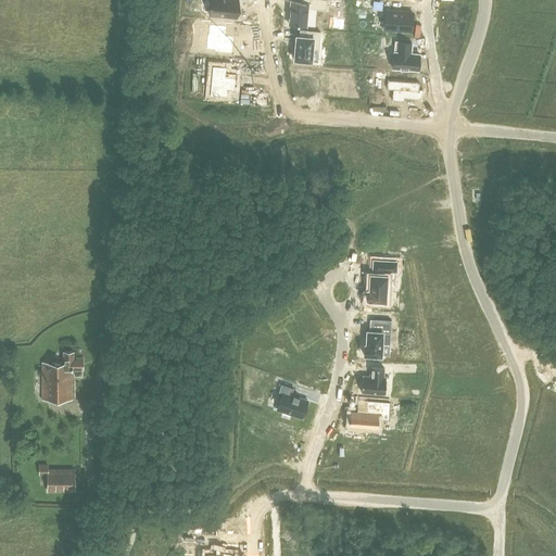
[(210,0),(210,14),(237,16),(237,0),(210,0)]
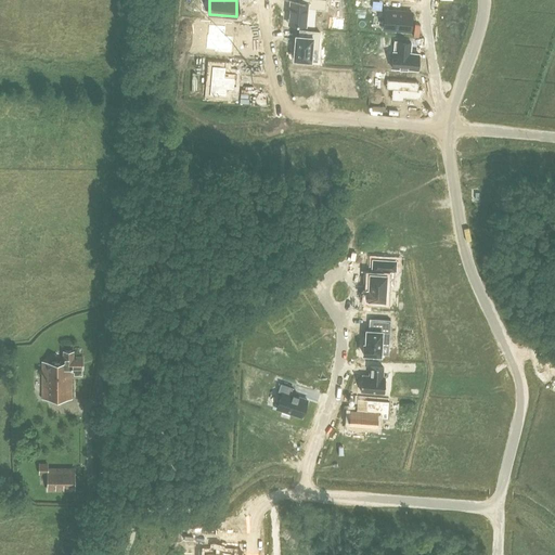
[(289,0),(287,23),(305,25),(307,7),(324,9),(324,0),(300,0),(300,1),(289,0)]
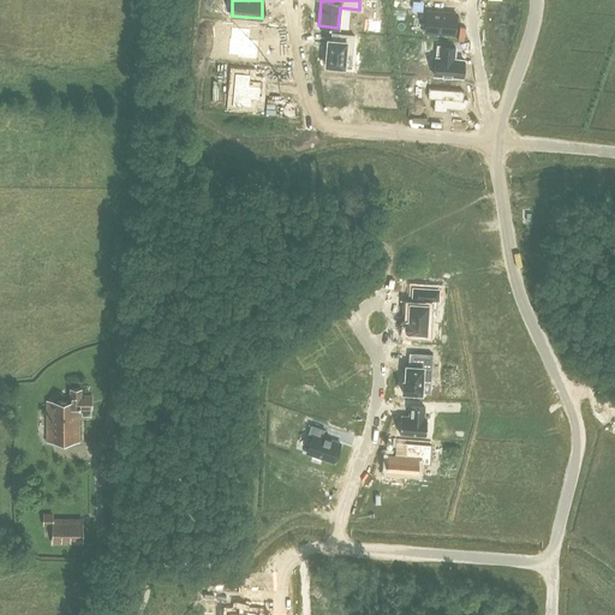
[(424,0),(418,0),(413,0),(413,9),(423,10),(424,0)]
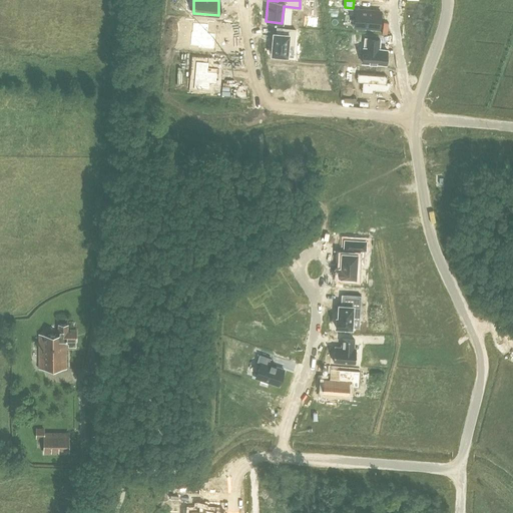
[(357,9),(356,26),(380,28),(382,12),(357,9)]
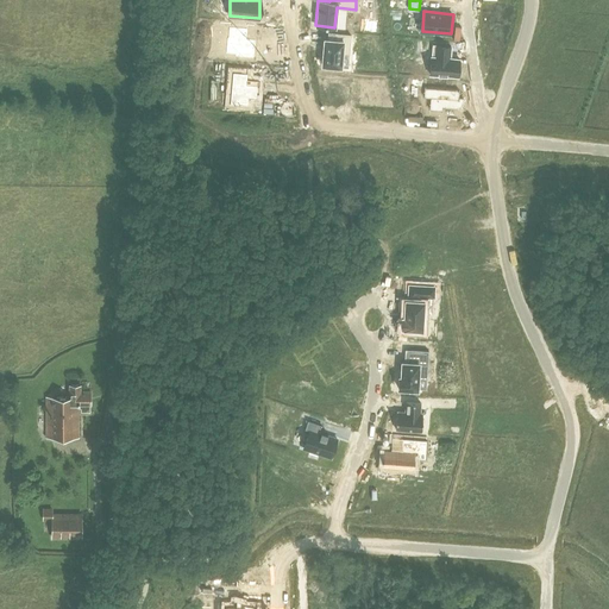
[(226,45),(226,54),(236,55),(236,57),(255,58),(256,41),(253,39),(246,39),(248,29),(230,27),(228,38),(227,38),(226,45)]
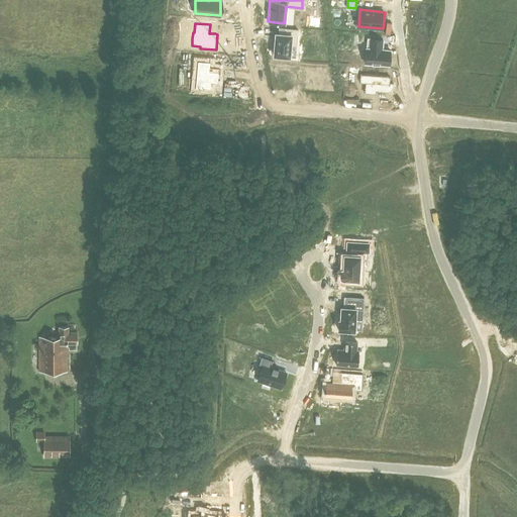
[(275,45),(274,55),(275,55),(275,57),(283,58),(283,56),(289,56),(290,44),(296,45),(298,29),(286,28),(285,34),(278,33),(276,33),(276,39),(275,39),(275,45)]
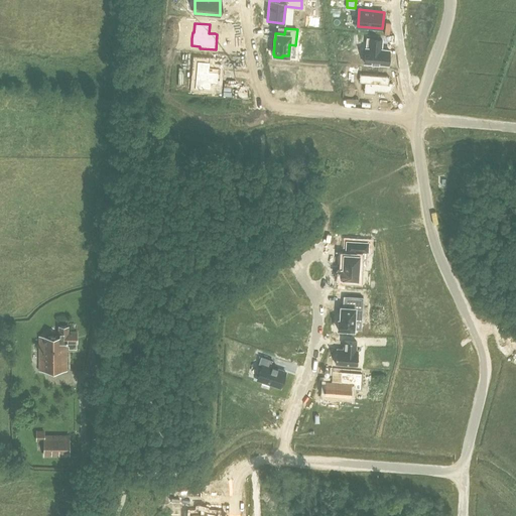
[(366,48),(364,62),(388,65),(389,50),(381,49),(382,40),(369,38),(368,48),(366,48)]
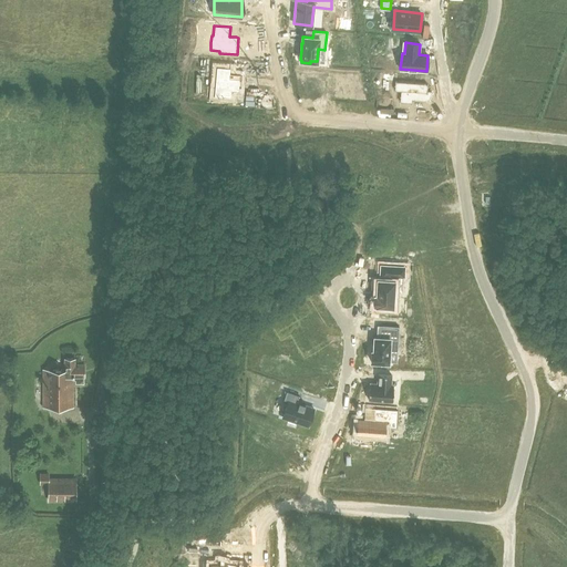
[(217,66),(214,96),(232,98),(232,91),(239,91),(240,74),(237,74),(230,73),(230,68),(226,68),(217,66)]
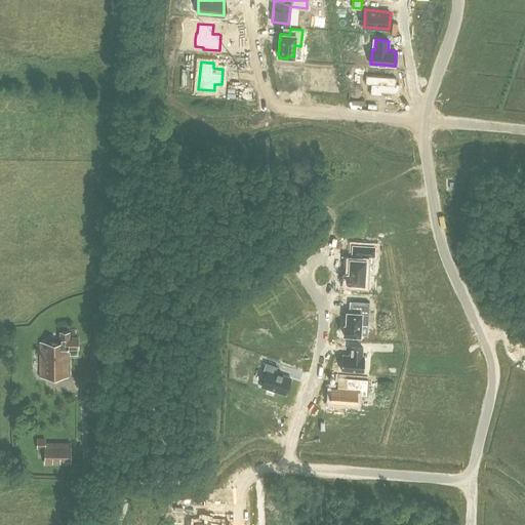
[(286,79),(285,89),(308,91),(309,77),(310,77),(311,69),(300,68),(299,68),(299,75),(289,74),(287,74),(287,75),(288,75),(288,79),(286,79)]
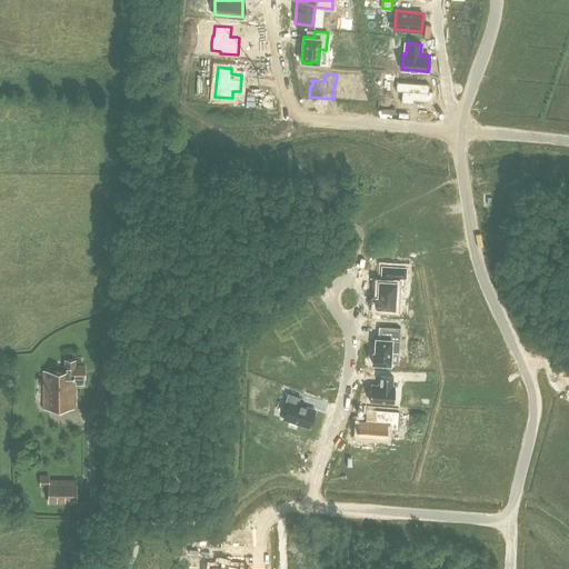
[(397,82),(396,91),(402,92),(401,103),(415,105),(415,102),(430,103),(435,95),(429,93),(429,91),(429,85),(410,83),(397,82)]
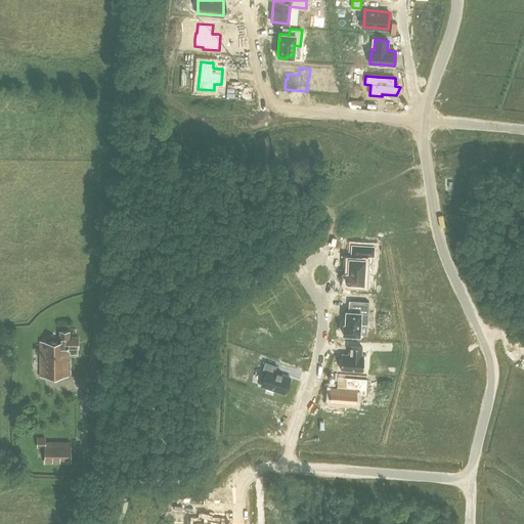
[(346,273),(346,281),(348,281),(348,282),(363,284),(364,270),(372,270),(372,256),(375,256),(375,246),(351,244),(350,255),(360,256),(359,259),(349,258),(349,269),(348,272),(348,273),(346,273)]
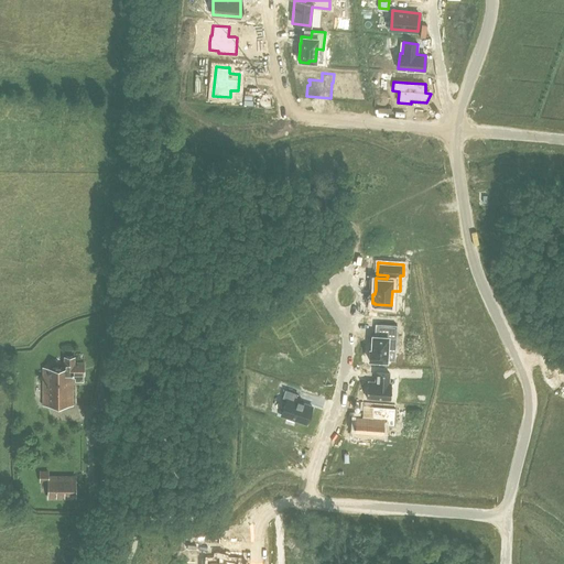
[(369,349),(369,359),(387,360),(387,359),(388,348),(396,349),(397,325),(379,324),(379,336),(375,336),(372,335),(372,344),(371,349),(370,349),(369,349)]
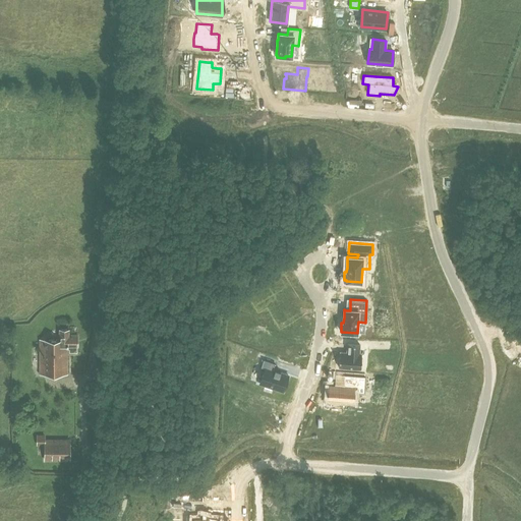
[(59,330),(59,340),(40,340),(40,373),(67,373),(67,348),(69,348),(69,352),(77,352),(77,334),(68,334),(68,329),(59,330)]
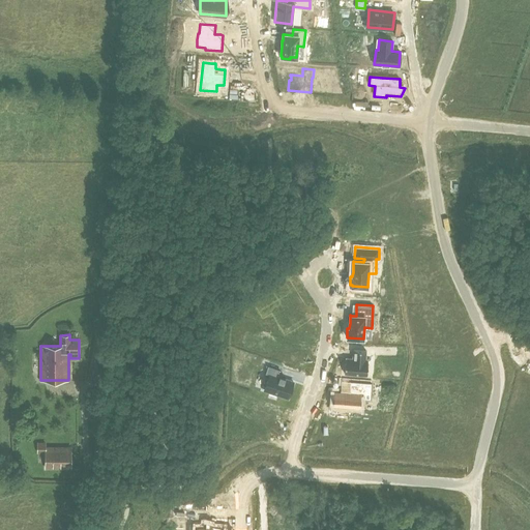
[(346,358),(345,374),(366,375),(367,359),(365,359),(366,350),(353,350),(353,356),(354,356),(354,358),(346,358)]
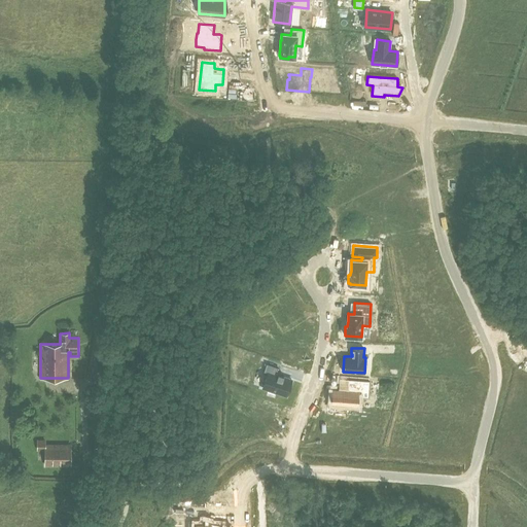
[(268,373),(262,388),(286,395),(291,380),(276,375),(278,367),(267,363),(264,372),(268,373)]
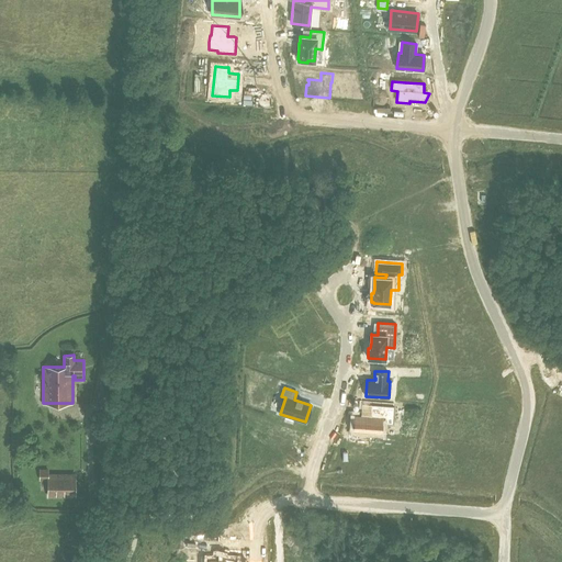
[(353,416),(353,430),(360,430),(360,433),(369,434),(369,431),(380,431),(381,423),(392,424),(393,406),(371,404),(370,417),(353,416)]
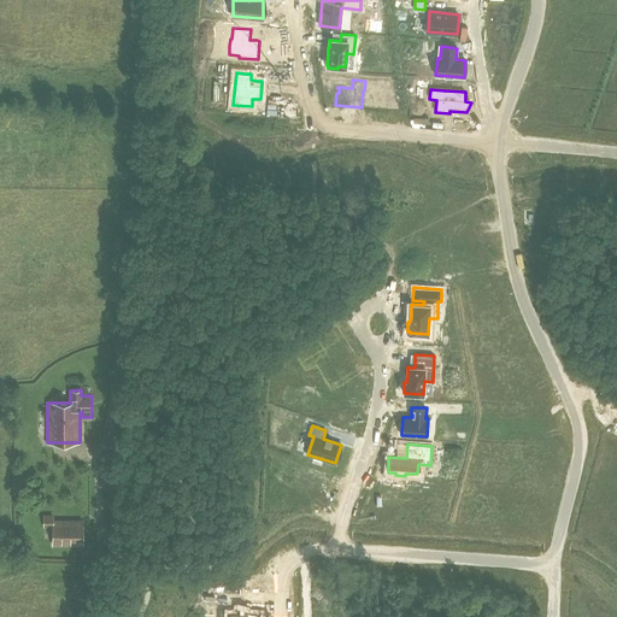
[(82,521),(53,521),(53,545),(82,545),(82,521)]
